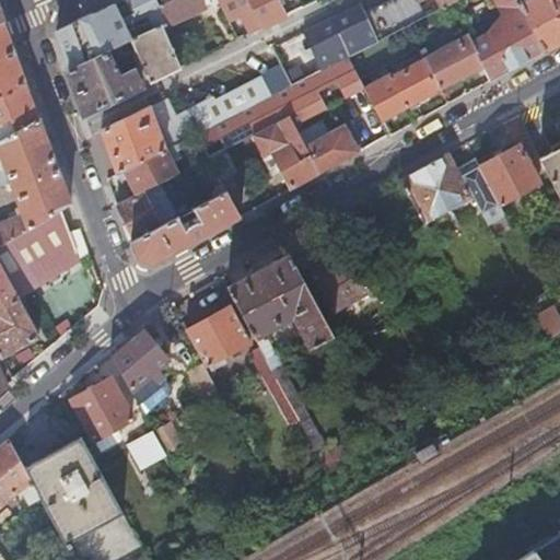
[(107,51),(131,39),(161,25),(167,23),(158,0),(123,0),(62,28),(57,37),(68,69),(107,51)]
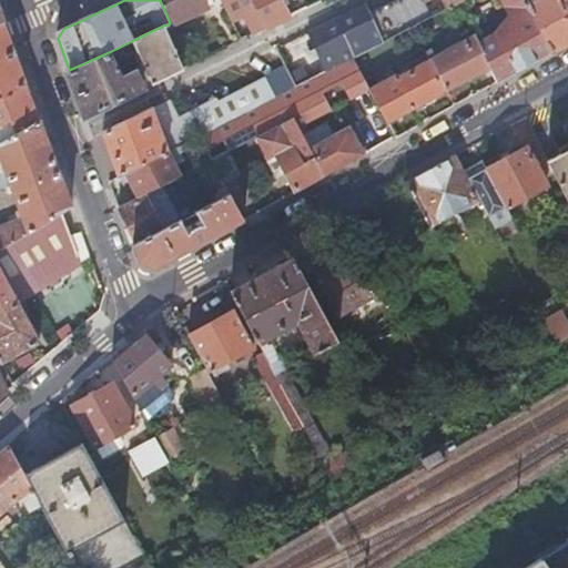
[(160,0),(170,23),(171,26),(209,7),(204,0),(160,0)]
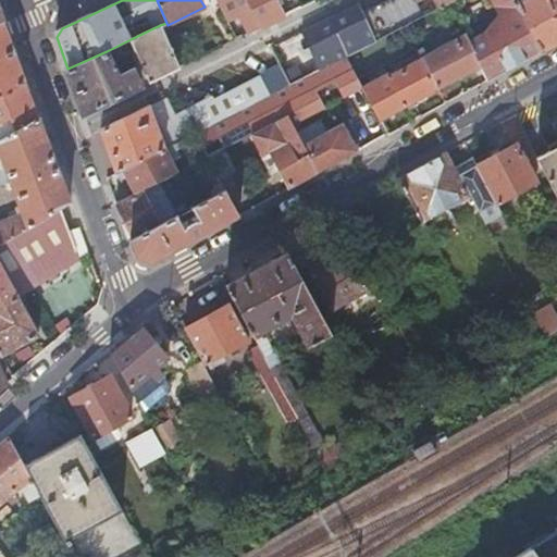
[(217,0),(226,19),(226,20),(240,12),(250,33),(261,27),(247,0),(217,0)]
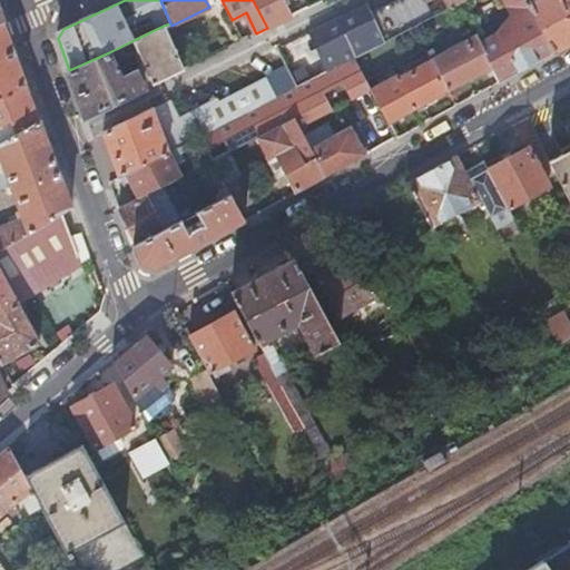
[(253,0),(267,28),(267,29),(292,17),(287,8),(283,0),(253,0)]
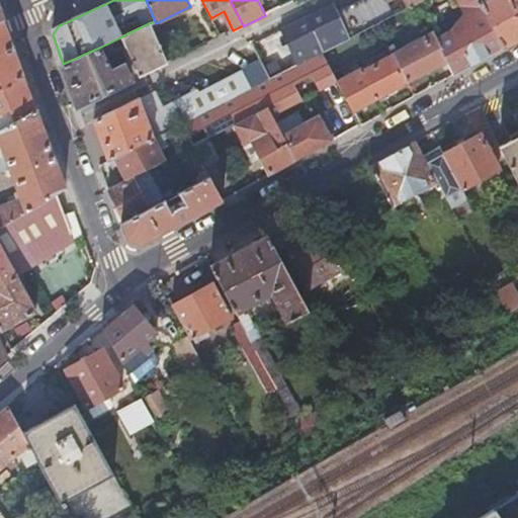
[(361,0),(337,12),(350,37),(418,2),(422,0),(361,0)]
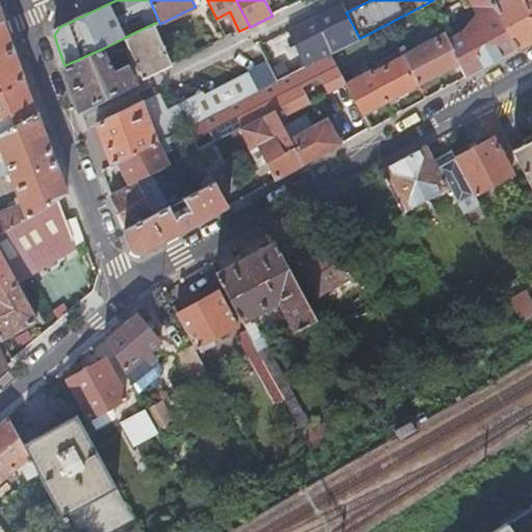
[(469,0),(477,16),(460,31),(446,38),(458,63),(464,76),(517,48),(493,0),(469,0)]
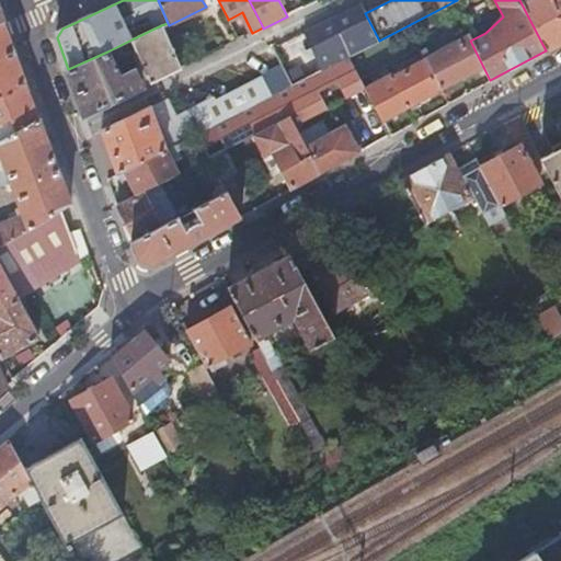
[(560,0),(519,0),(546,50),(560,42),(560,0)]
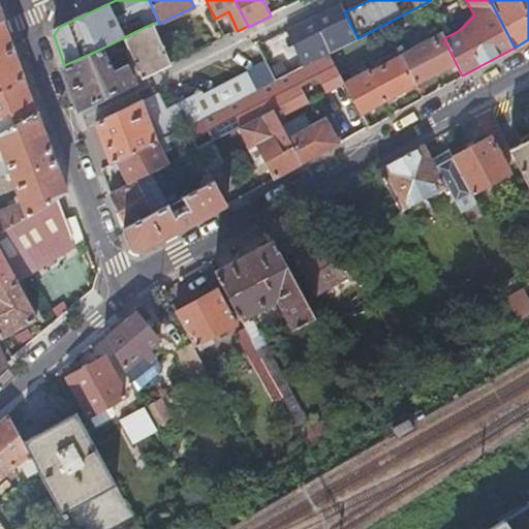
[(358,38),(344,12),(340,4),(256,44),(265,61),(274,81),(328,53),(358,38)]
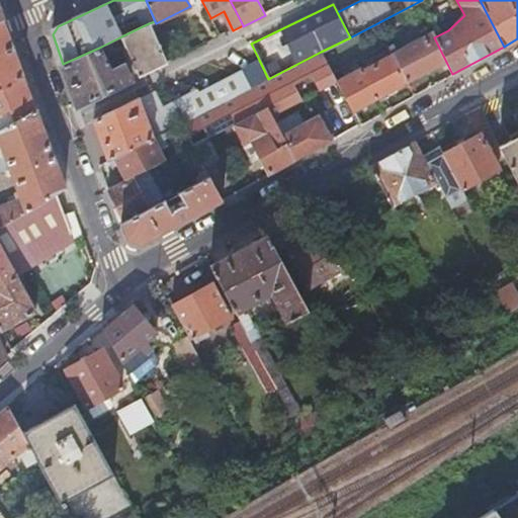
[(0,89),(24,75),(3,18),(0,18),(0,89)]
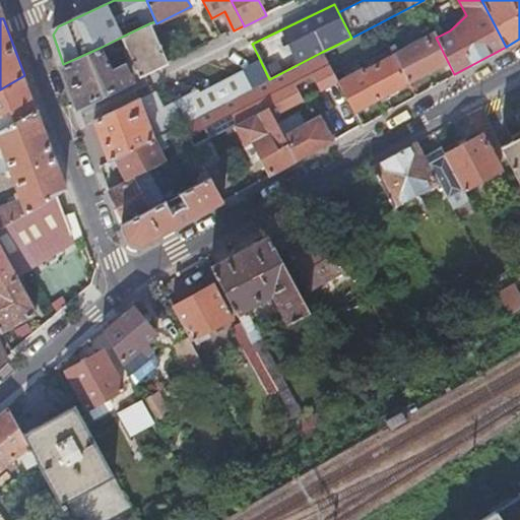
[(140,76),(168,63),(149,23),(122,37),(140,76)]
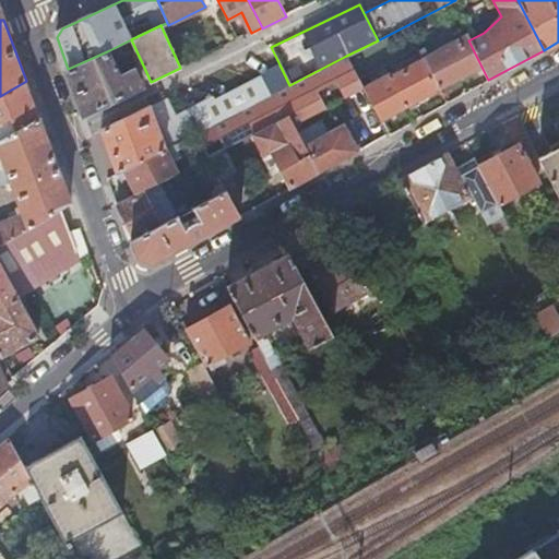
[(482,67),(468,40),(466,34),(423,59),(439,90),(482,67)]
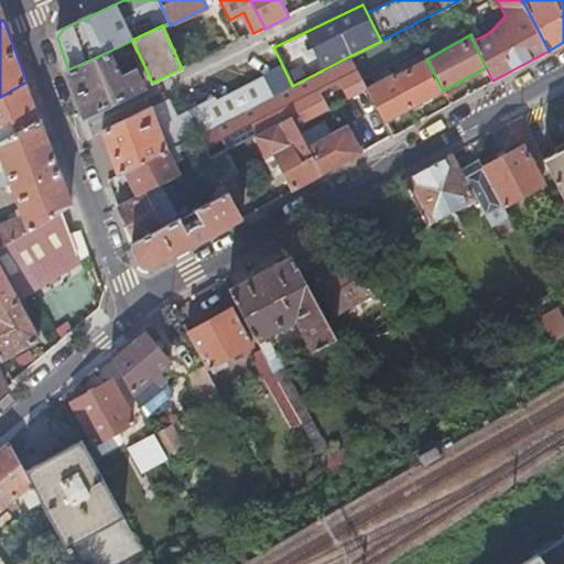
[(68,69),(85,116),(142,88),(134,71),(119,77),(108,52),(68,69)]
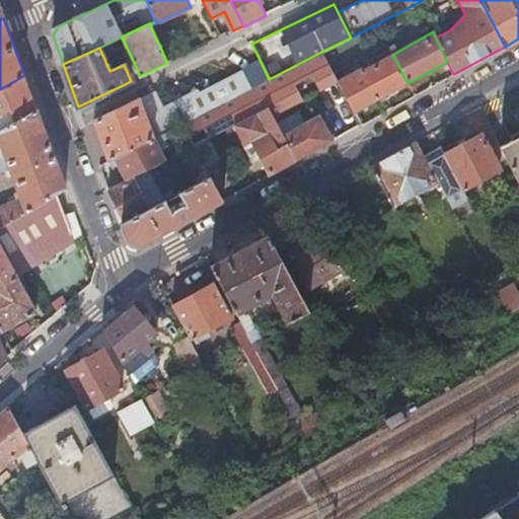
[(338,82),(321,52),(269,79),(181,123),(194,145),(210,137),(234,124),(267,107),(296,160),(334,140),(320,114),(323,112),(320,105),(343,93),(338,82)]
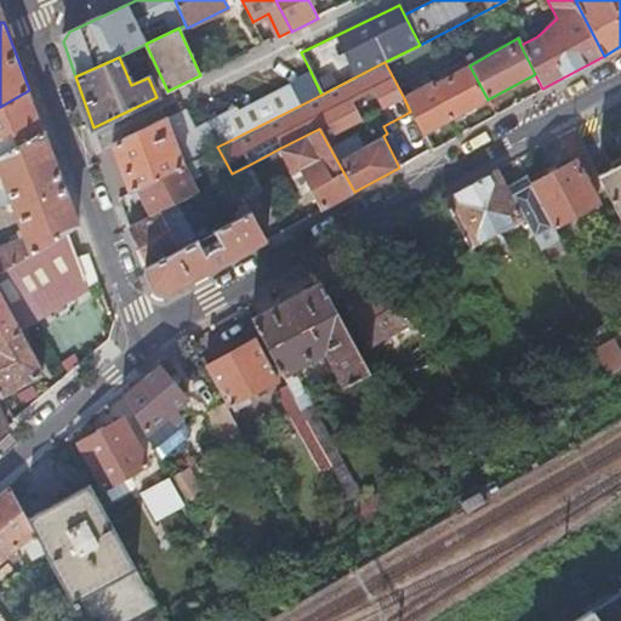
[(488,100),(469,66),(446,78),(443,70),(437,74),(442,81),(436,85),(434,83),(404,98),(410,112),(422,134),(425,134),(488,100)]
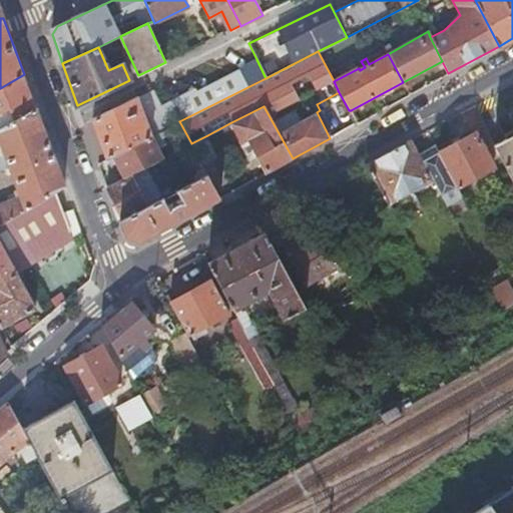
[(179,121),(266,78),(257,59),(192,91),(190,88),(160,105),(152,89),(93,118),(108,158),(114,154),(179,121)]
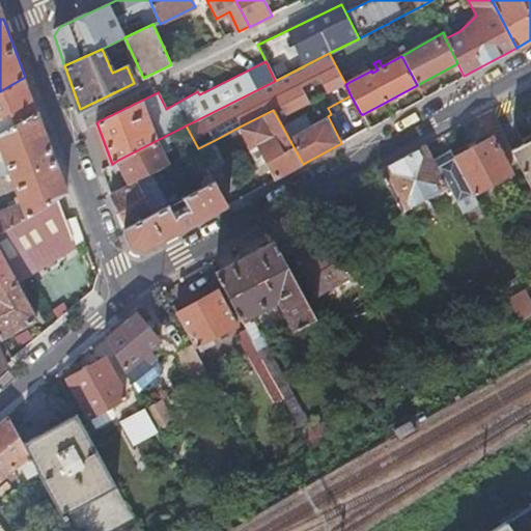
[(0,133),(37,112),(25,77),(0,91),(0,133)]
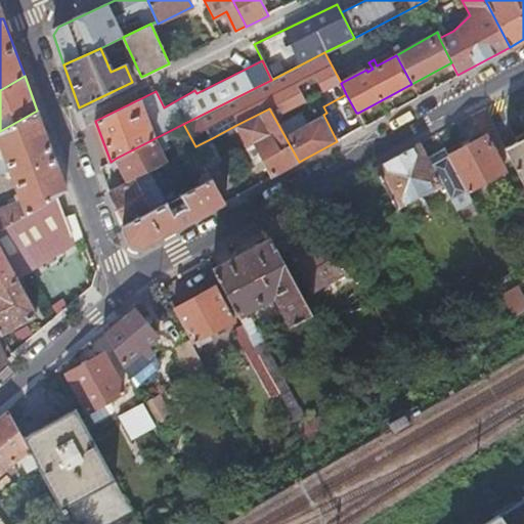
[(496,132),(484,107),(472,114),(483,136),(447,155),(467,189),(504,170),(487,137),(496,132)]
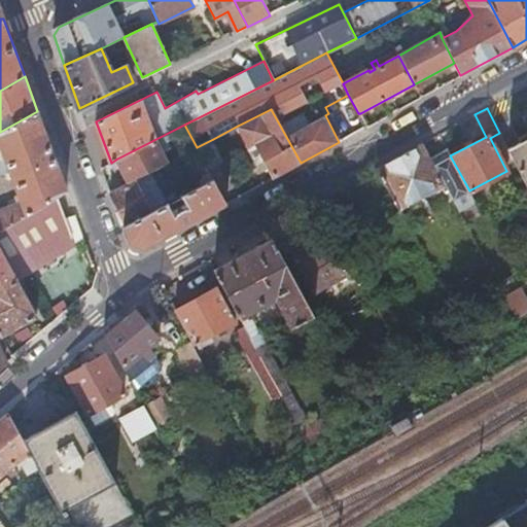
[(271,109),(238,126),(255,157),(260,155),(273,177),(301,163),(271,109)]
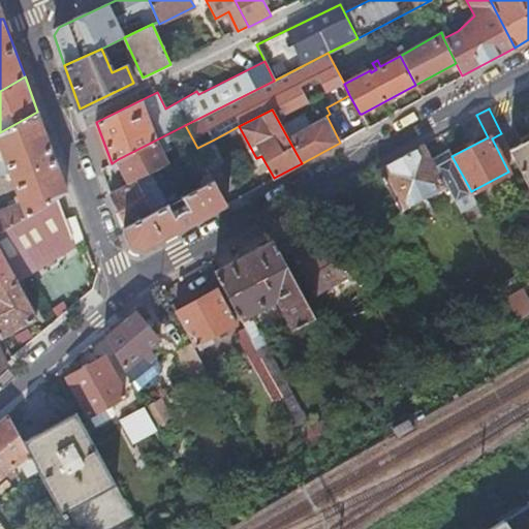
[(0,234),(58,198),(66,192),(37,112),(0,132),(0,147),(22,200),(0,209),(0,234)]
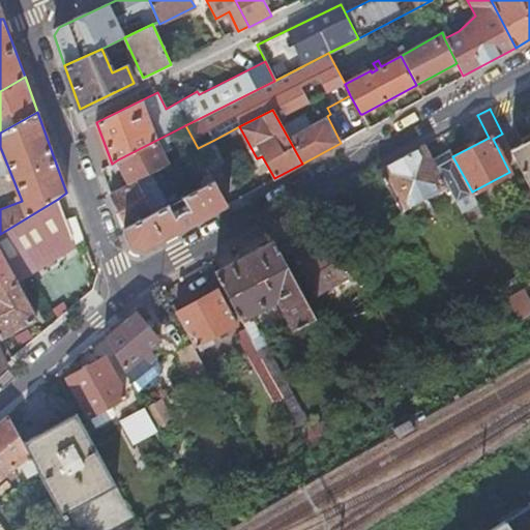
[(198,148),(185,125),(118,159),(128,183),(153,171),(198,148)]
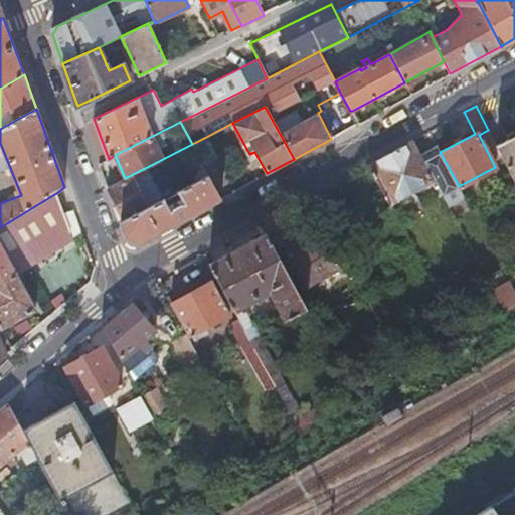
[(514,182),(514,134),(496,145),(514,182)]
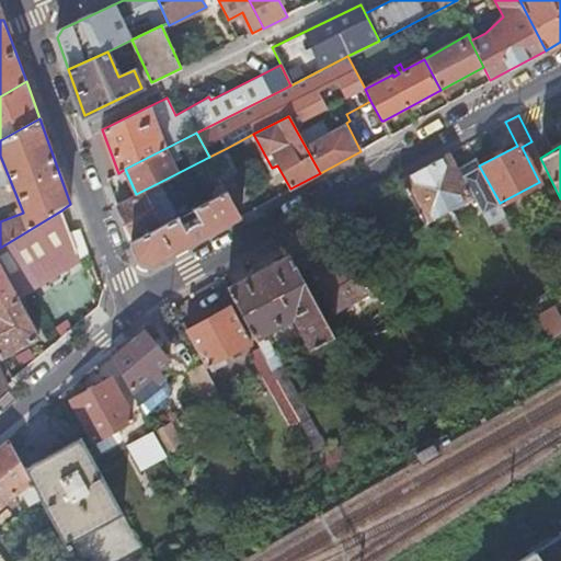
[(227,148),(209,157),(228,192),(232,201),(250,192),(227,148)]
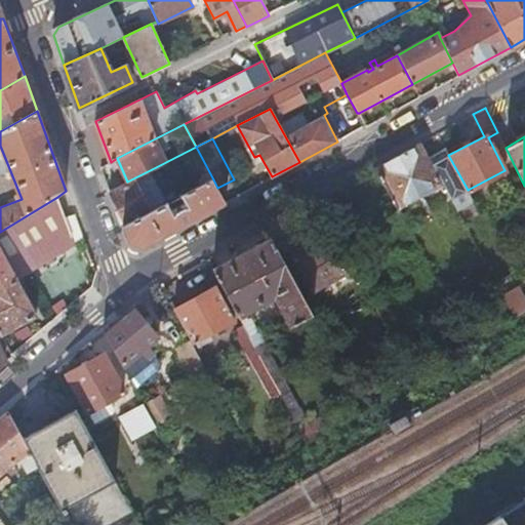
[(375,167),(398,209),(442,186),(428,158),(419,144),(375,167)]
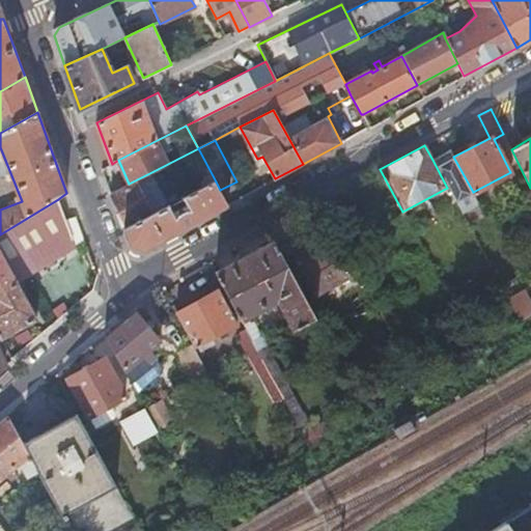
[(432,160),(447,188),(449,187),(456,200),(473,192),(453,157),(450,150),(432,160)]
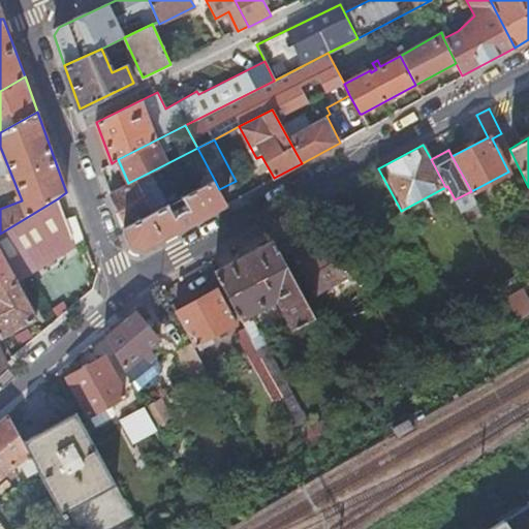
[(128,183),(111,192),(123,228),(170,204),(153,170),(128,183)]
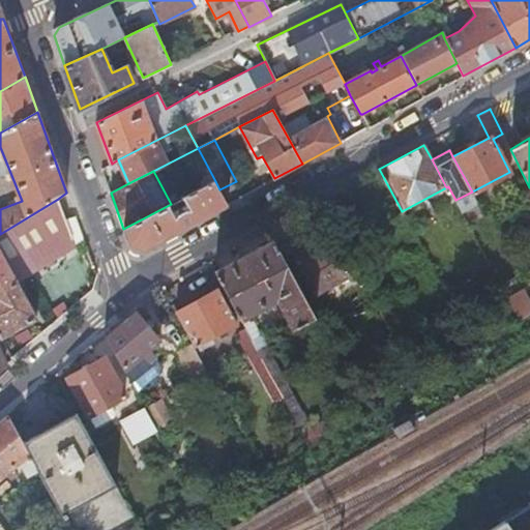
[(171,204),(123,229),(129,244),(144,249),(228,204),(219,189),(215,181),(171,204)]
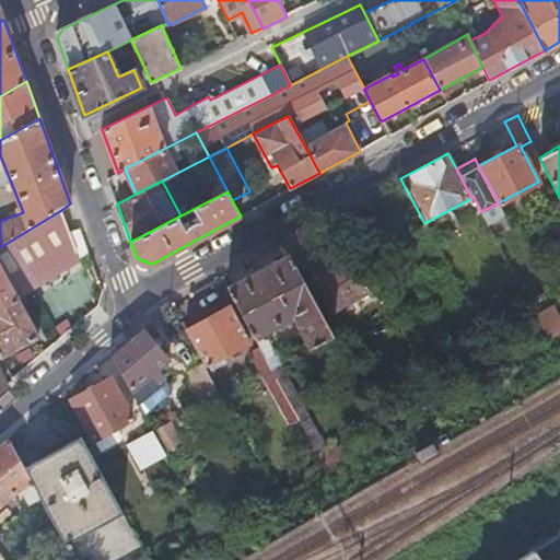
[(88,249),(77,221),(67,224),(61,210),(0,247),(0,357),(38,338),(12,291),(77,253),(88,249)]
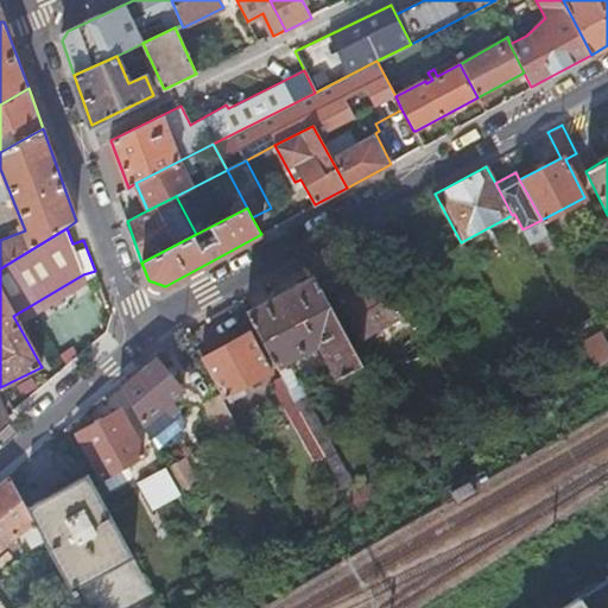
[(344,273),(331,249),(308,263),(314,276),(325,296),(336,290),(344,273)]
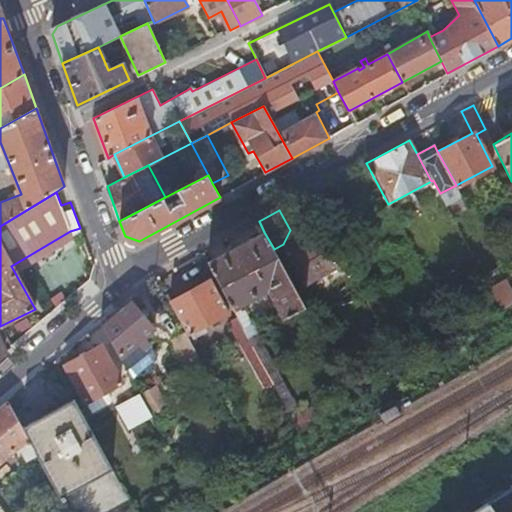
[(320,230),(284,249),(304,284),(339,265),(320,230)]
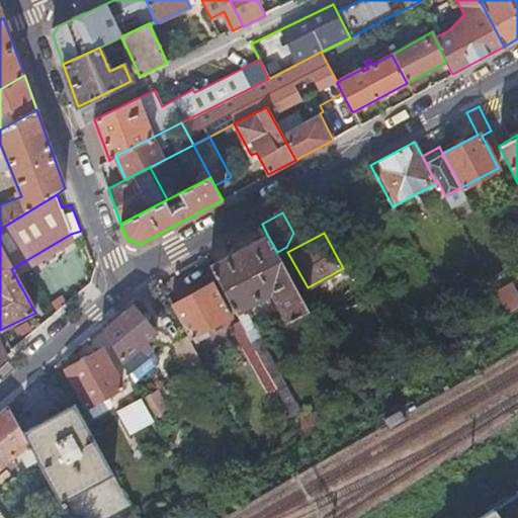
[(287,319),(308,309),(277,252),(267,235),(209,265),(242,324),(246,331),(254,327),(247,313),(244,314),(241,309),(255,300),(258,306),(263,304),(257,292),(258,288),(265,284),(269,286),(287,319)]
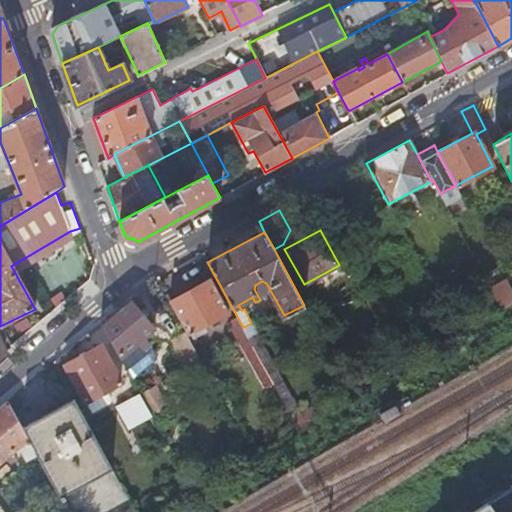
[(211,278),(170,301),(187,334),(223,314),(226,318),(231,316),(211,278)]
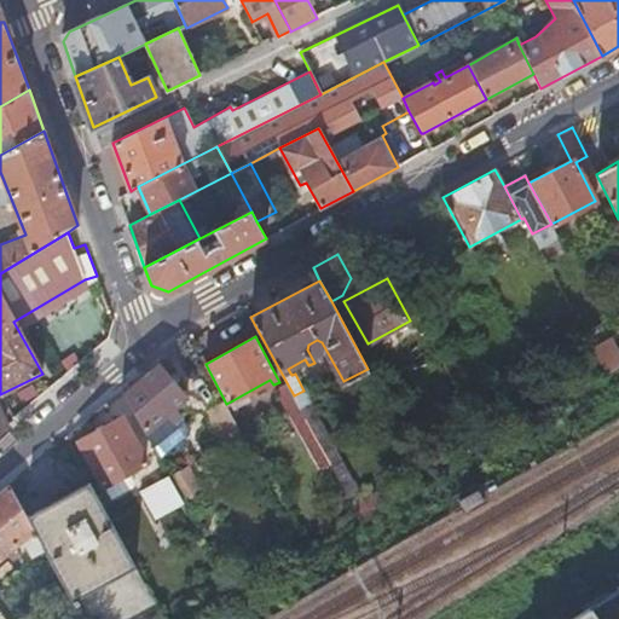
[(606,374),(618,365),(618,352),(611,336),(591,346),(606,374)]
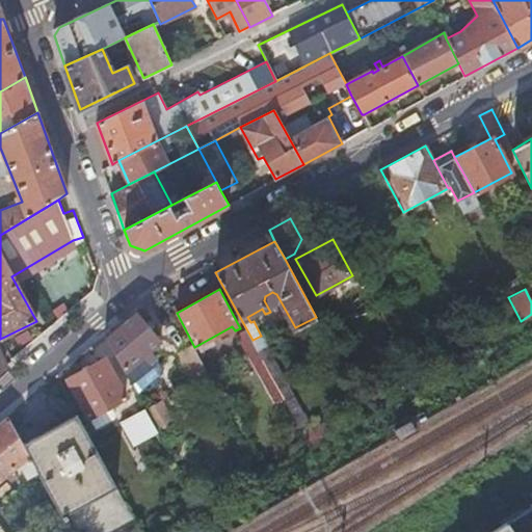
[(133,311),(104,337),(133,388),(145,379),(136,362),(144,355),(151,350),(160,343),(149,330),(143,324),(133,311)]
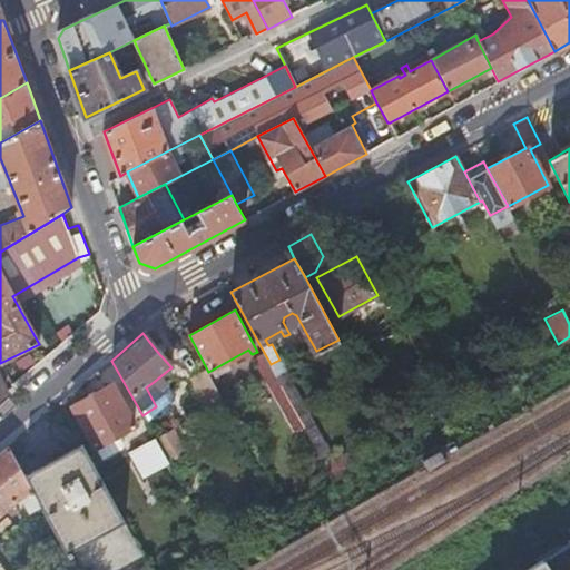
[(158,343),(154,347),(159,354),(164,351),(158,343)]
